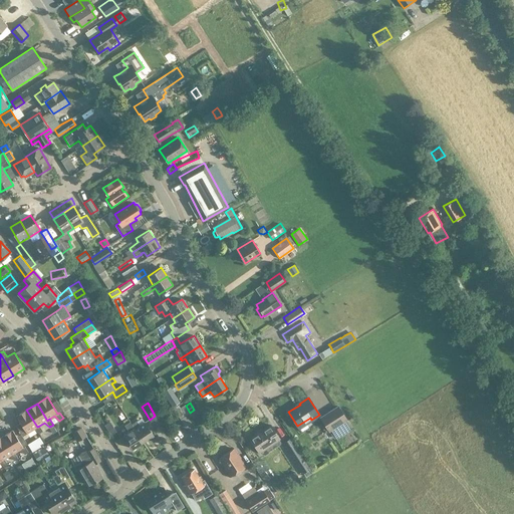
[(180,419),(186,416),(181,408),(179,405),(173,408),(180,419)]
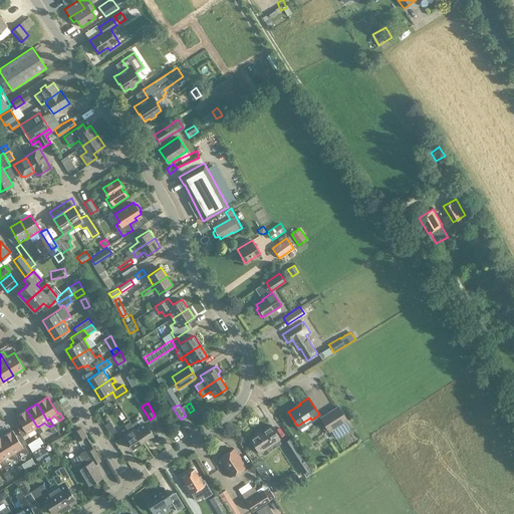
[(190,413),(186,406),(185,405),(181,408),(186,416),(187,415),(190,413)]
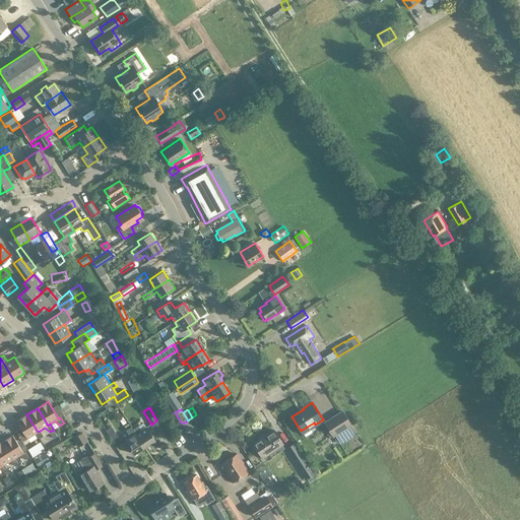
[(341,409),(323,421),(333,436),(335,435),(340,442),(353,434),(348,427),(351,425),(341,409)]
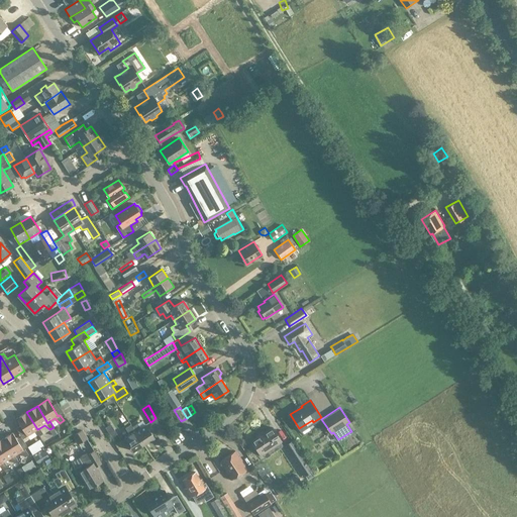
[(37,429),(26,412),(16,419),(27,436),(34,431),(39,436),(42,433),(39,428),(37,429)]
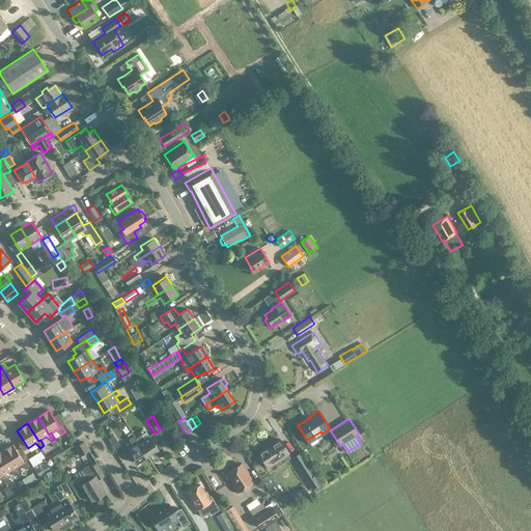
[(149,436),(144,439),(142,435),(136,438),(135,435),(134,436),(147,456),(159,449),(149,436)]
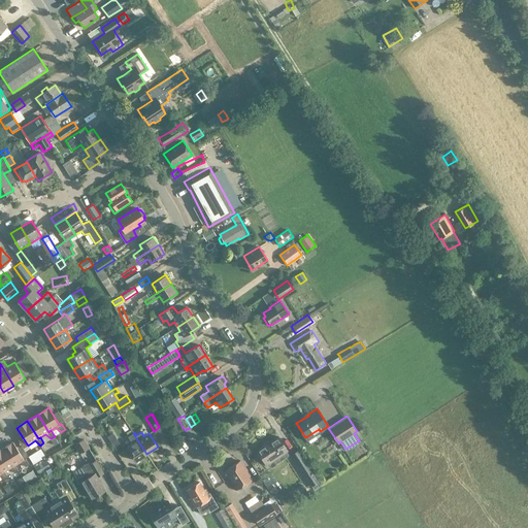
[(128,436),(132,443),(127,447),(136,460),(146,454),(133,433),(128,436)]
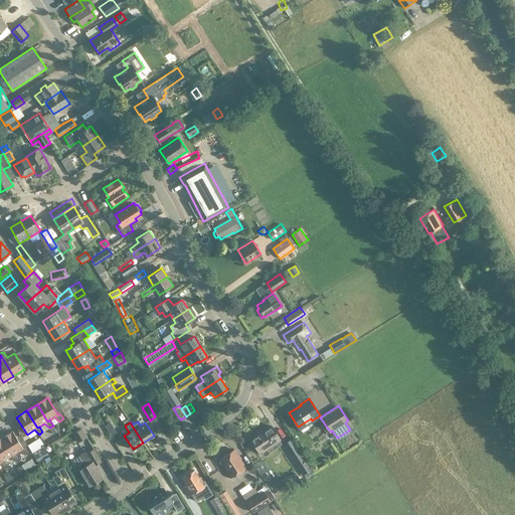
[(260,452),(262,455),(266,456),(270,453),(271,449),(269,447),(280,440),(271,425),(250,439),(260,452)]
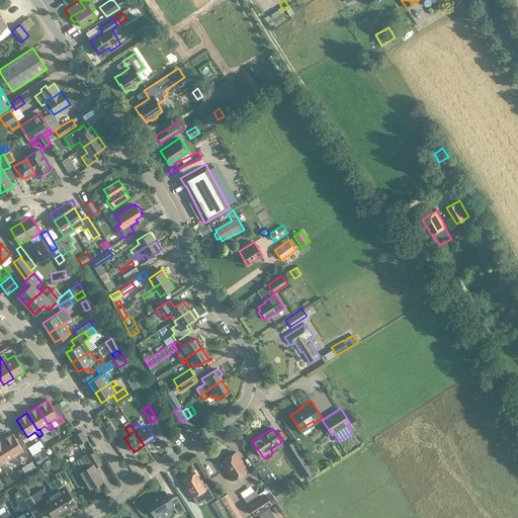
[(116,444),(121,441),(114,430),(108,433),(116,444)]
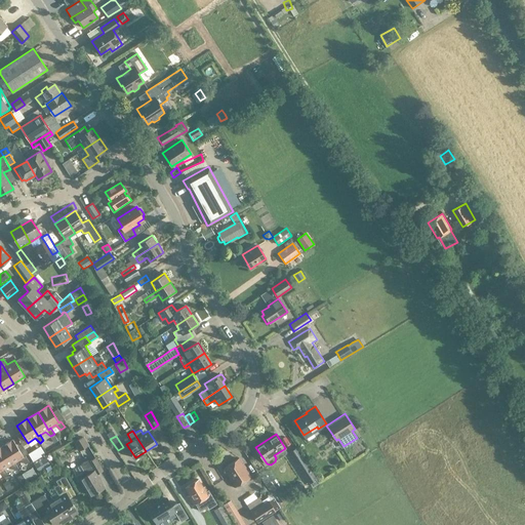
[(83,437),(75,441),(79,449),(88,444),(83,437)]
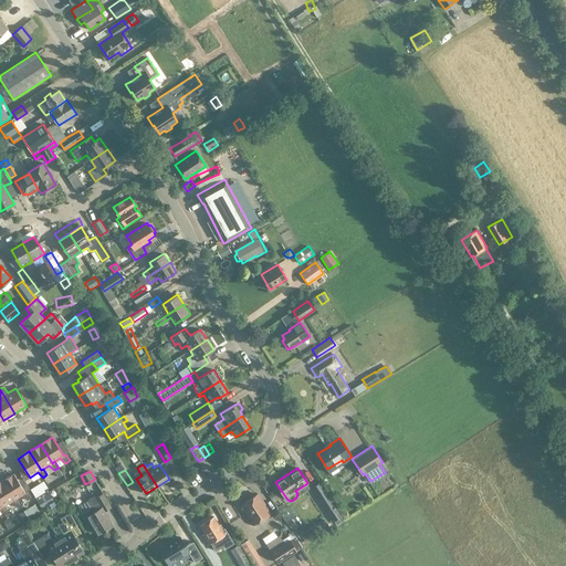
[(16,499),(21,494),(27,500),(31,498),(27,491),(25,492),(13,473),(2,481),(14,500),(16,499)]
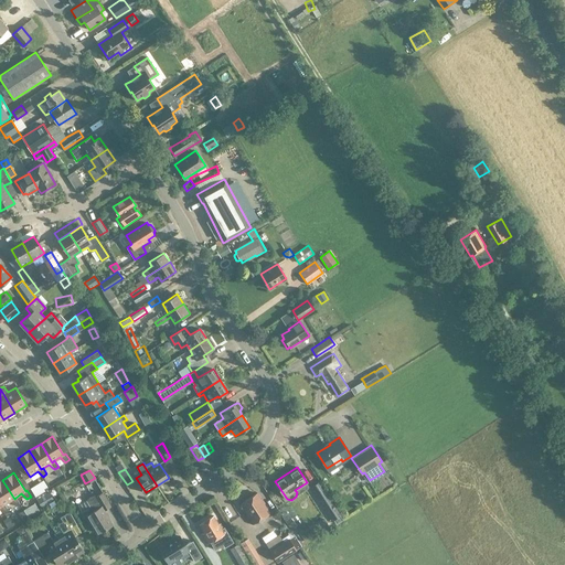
[(2,480),(0,481),(0,501),(2,505),(4,504),(10,501),(16,505),(20,503),(16,498),(14,499),(2,480)]
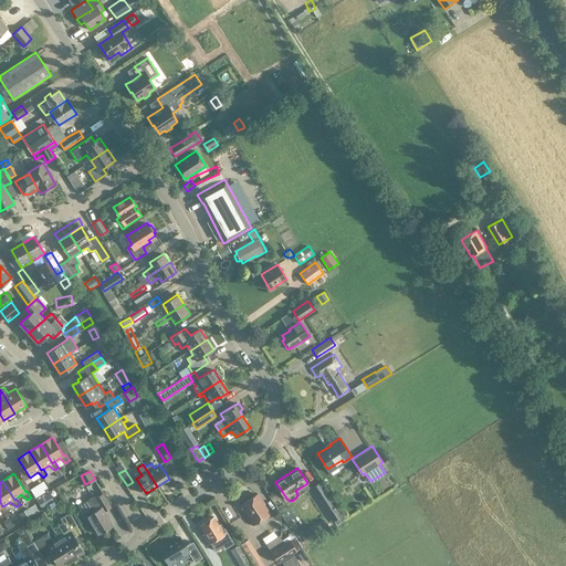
[(311,485),(336,524),(344,520),(318,481),(311,485)]
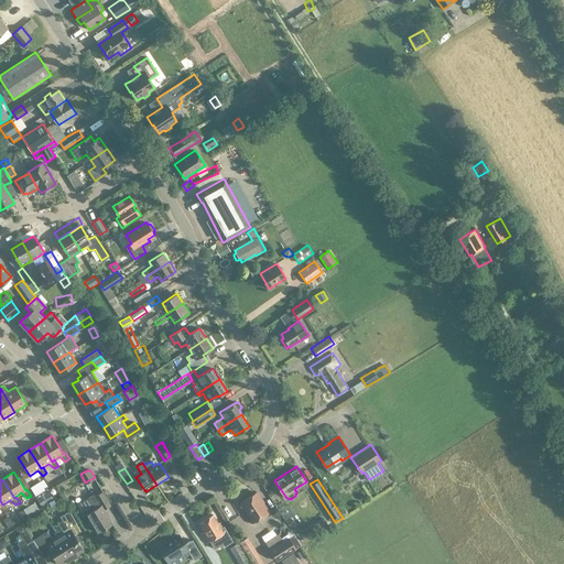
[(42,506),(54,498),(50,491),(38,498),(42,506)]
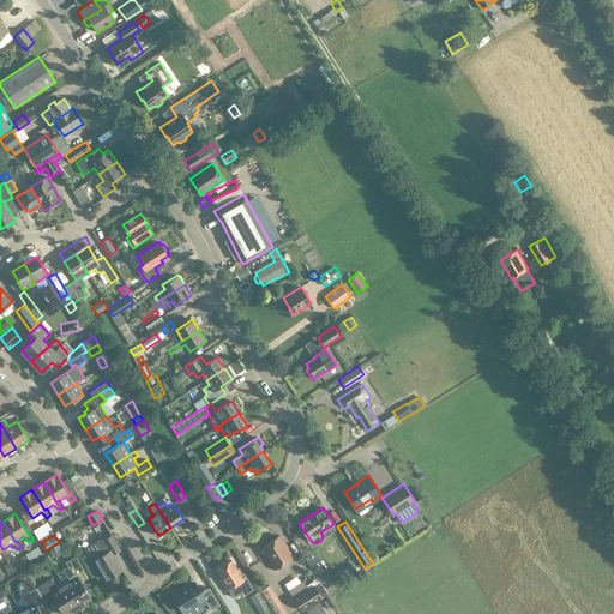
[(113,554),(120,549),(112,535),(103,540),(103,537),(84,548),(92,563),(95,561),(106,579),(121,570),(113,554)]
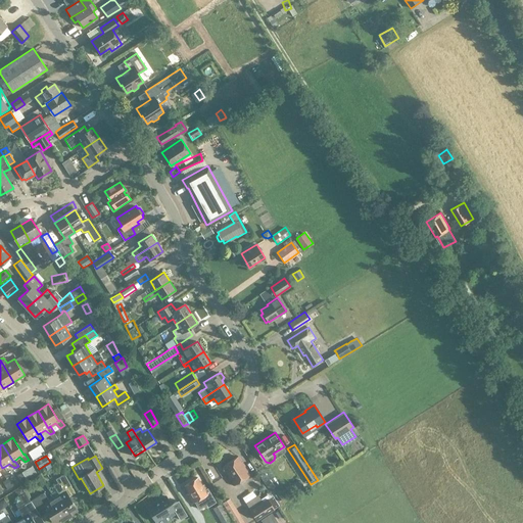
[(249,474),(238,456),(222,466),(227,474),(230,472),(236,482),(249,474)]
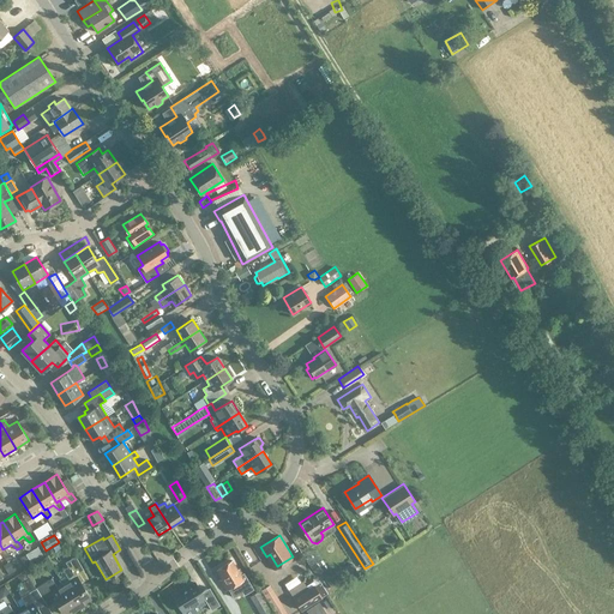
[(78,584),(80,583),(89,578),(76,555),(65,563),(68,566),(78,584)]
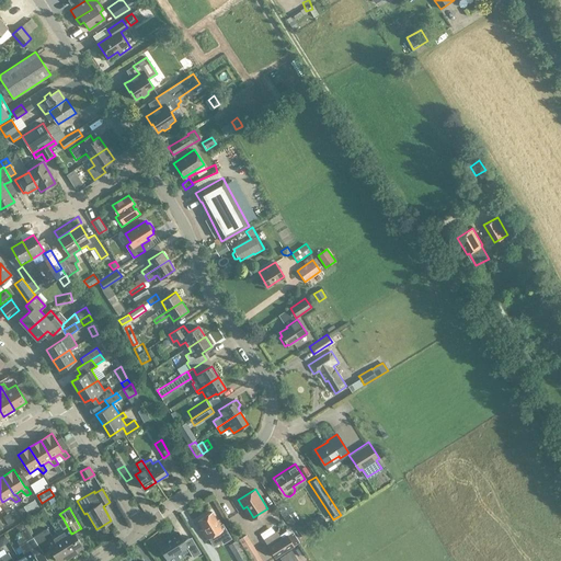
[(9,523),(13,519),(9,512),(3,515),(9,523)]
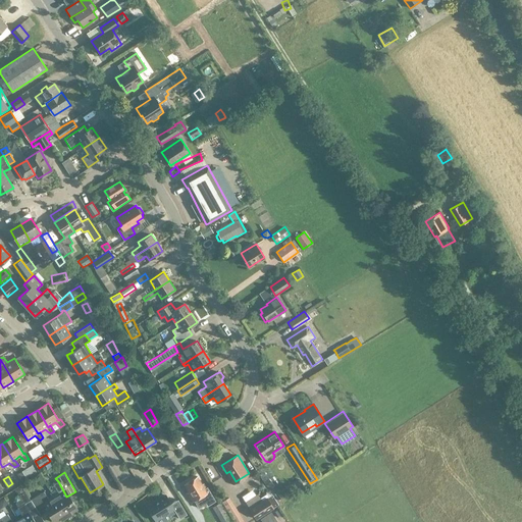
[(207,486),(204,488),(197,476),(185,484),(189,491),(186,493),(191,503),(202,496),(207,506),(215,501),(207,486)]
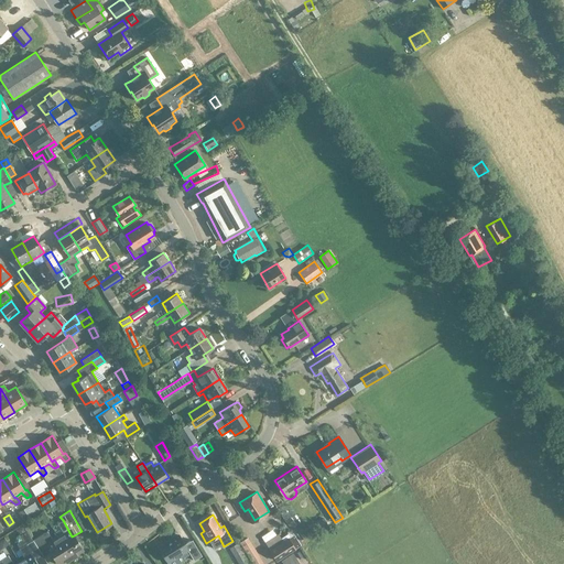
[(316,522),(310,527),(314,533),(321,529),(327,525),(323,518),(316,522)]
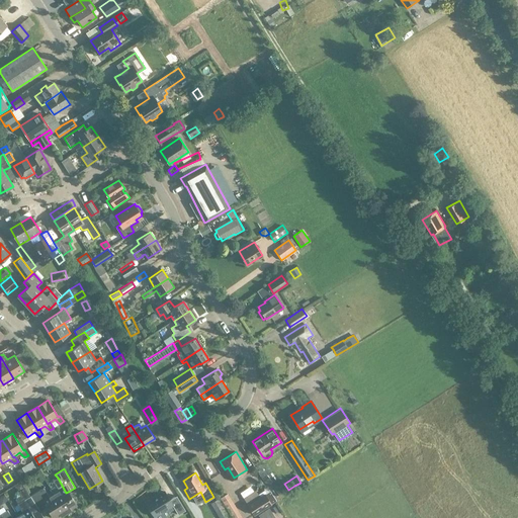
[(66,493),(58,478),(53,481),(58,490),(54,493),(55,494),(66,513),(72,509),(71,508),(76,505),(68,492),(66,493)]
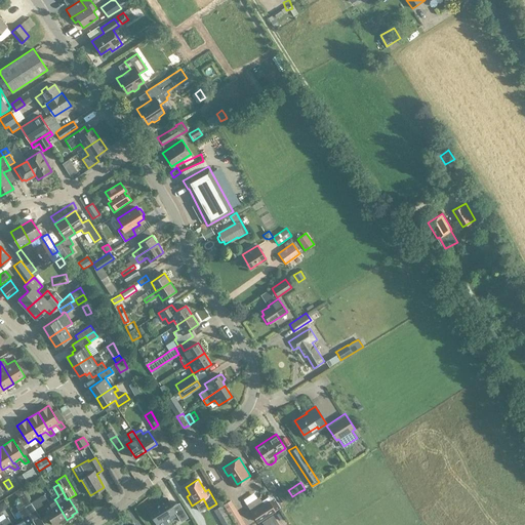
[(164,490),(144,502),(148,509),(168,496),(164,490)]
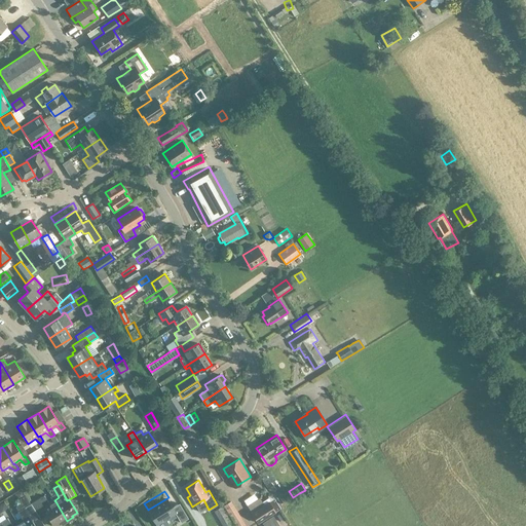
[(270,499),(251,512),(258,523),(276,512),(275,511),(280,508),(273,497),(271,493),(267,495),(270,499)]
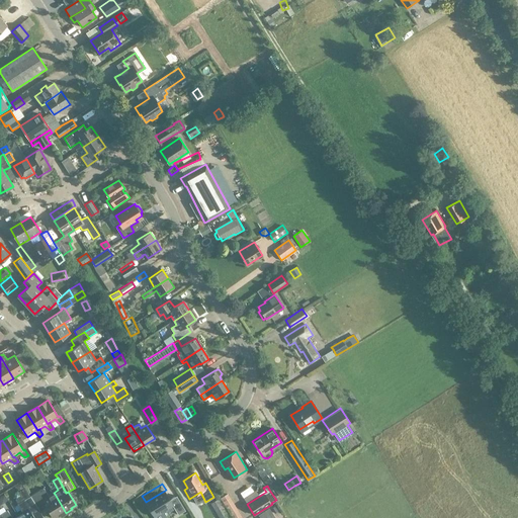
[(30,496),(39,510),(39,509),(46,505),(54,517),(59,515),(60,517),(66,513),(55,494),(50,497),(44,488),(30,496)]
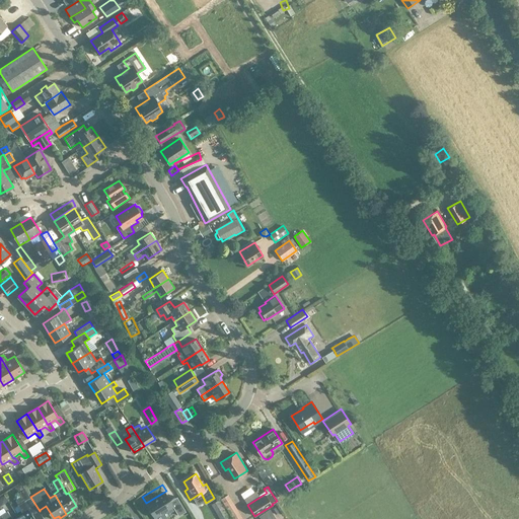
[(273,490),(270,491),(277,501),(279,500),(273,490)]
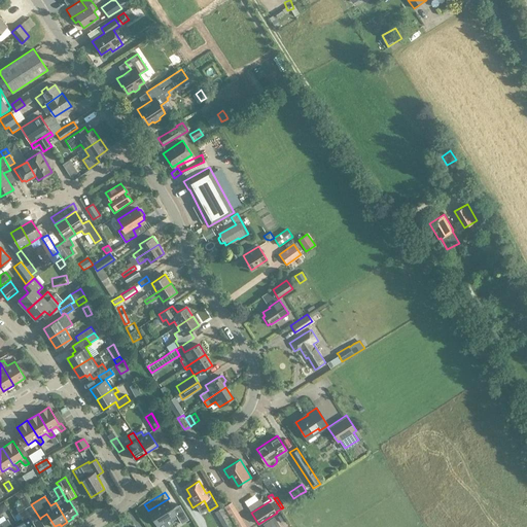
[(156,524),(175,513),(181,523),(188,519),(179,504),(172,508),(167,500),(148,512),(156,524)]
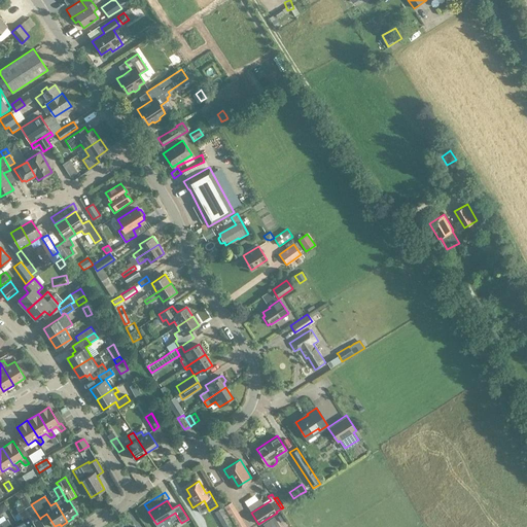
[(247,526),(232,500),(224,505),(237,526),(247,526)]
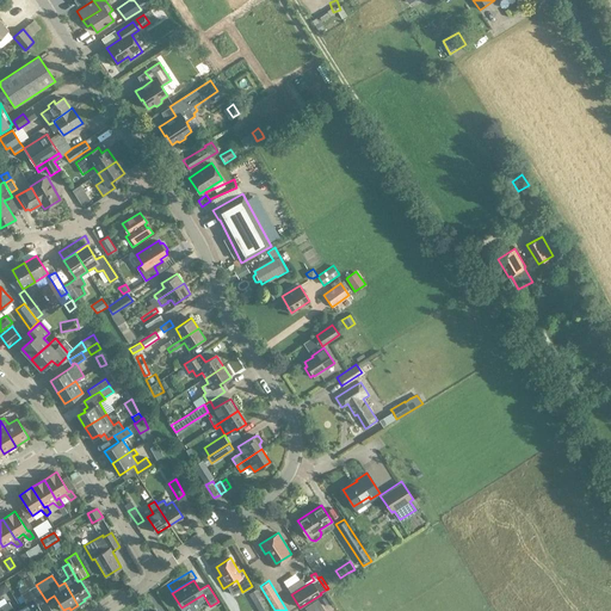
[(22,609),(23,610),(41,610),(37,605),(45,602),(45,603),(47,602),(36,585),(20,594),(28,605),(22,609)]
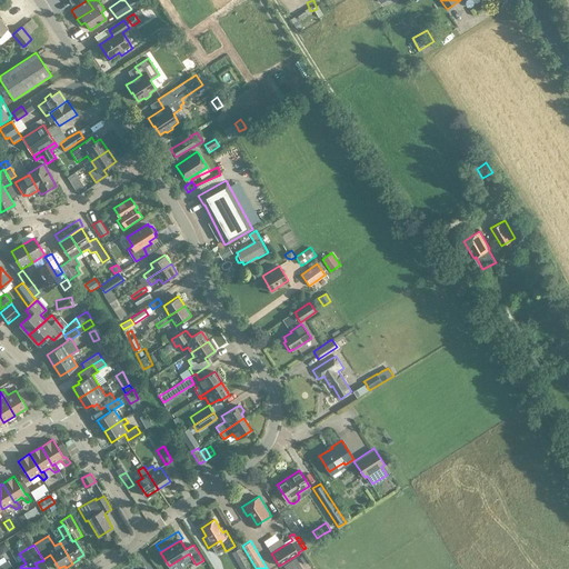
[(231,552),(240,568),(251,568),(240,548),(231,552)]
